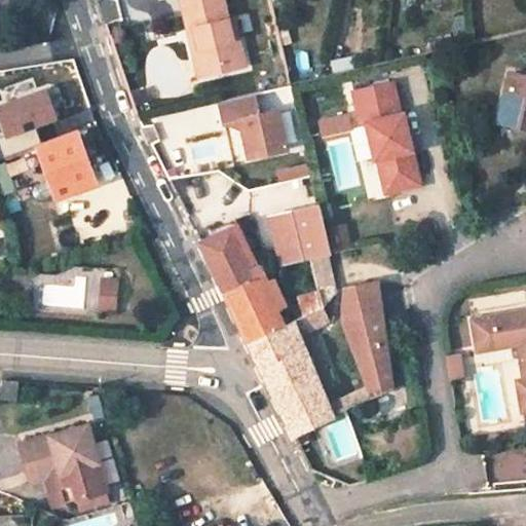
[(234,37),(225,0),(184,0),(190,27),(196,26),(201,45),(195,46),(201,75),(225,70),(224,64),(246,59),(240,36),(234,37)]
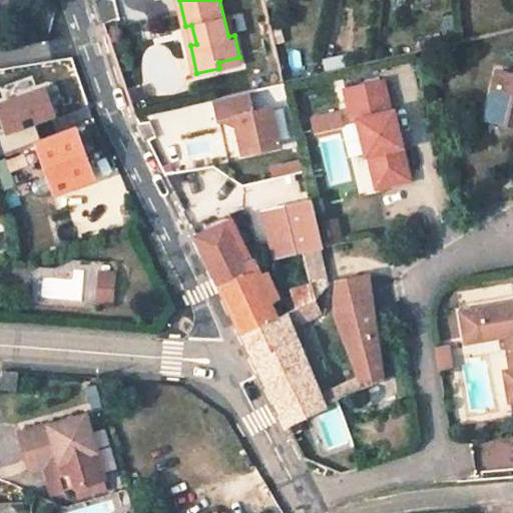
[(191,25),(185,26),(190,45),(196,44),(191,25)]
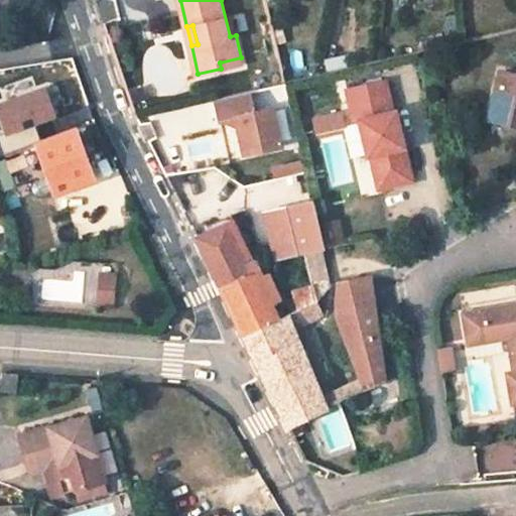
[(515,123),(515,73),(502,70),(493,106),(501,120),(515,123)]
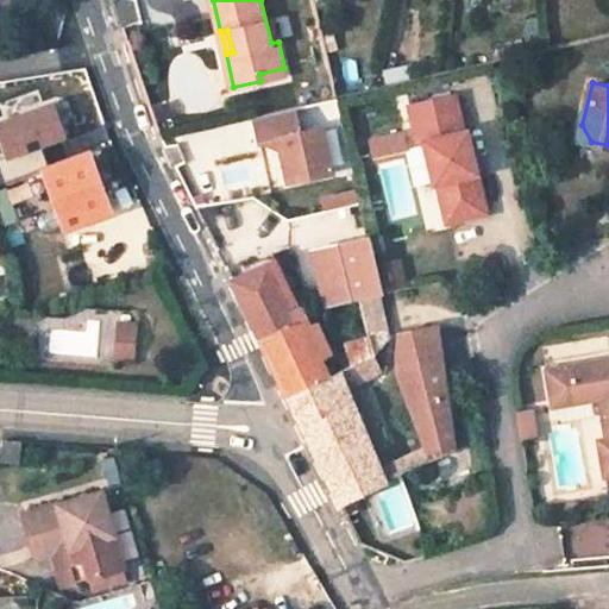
[(425,140),(434,182),(439,181),(447,220),(487,212),(468,131),(463,132),(454,95),(410,105),(419,143),(425,140)]
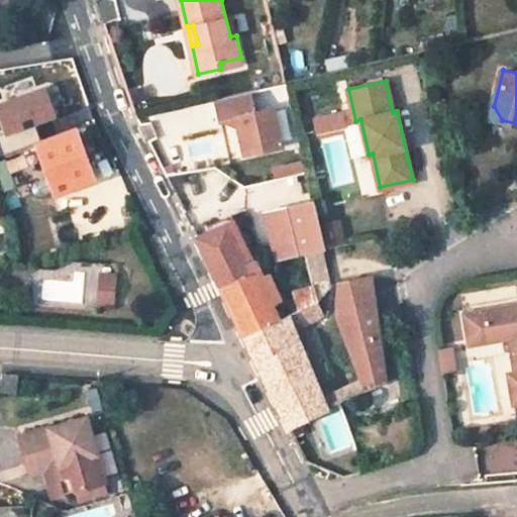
[(282,145),(272,106),(254,110),(249,91),(215,99),(220,120),(237,116),(247,153),(282,145)]
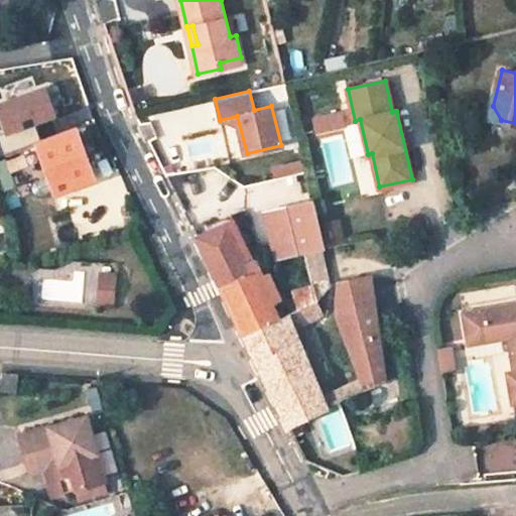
[(491,117),(501,120),(493,106),(491,117)]
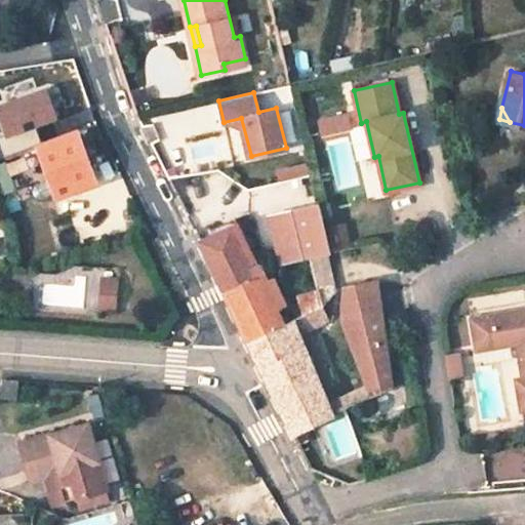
[(69,110),(29,124),(56,196),(96,182),(69,110)]
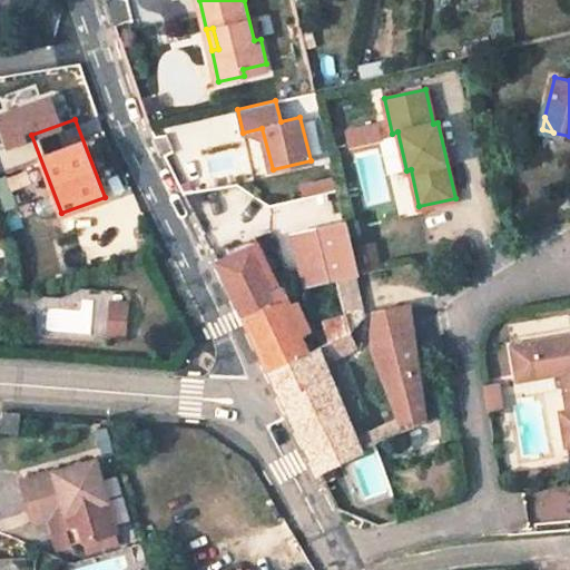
[(343,147),(375,139),(371,121),(338,129),(343,147)]
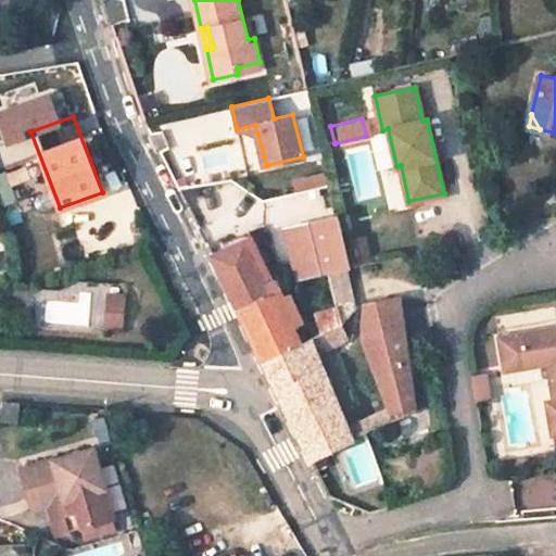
[(338,217),(336,217),(286,229),(292,260),(344,247),(338,217)]
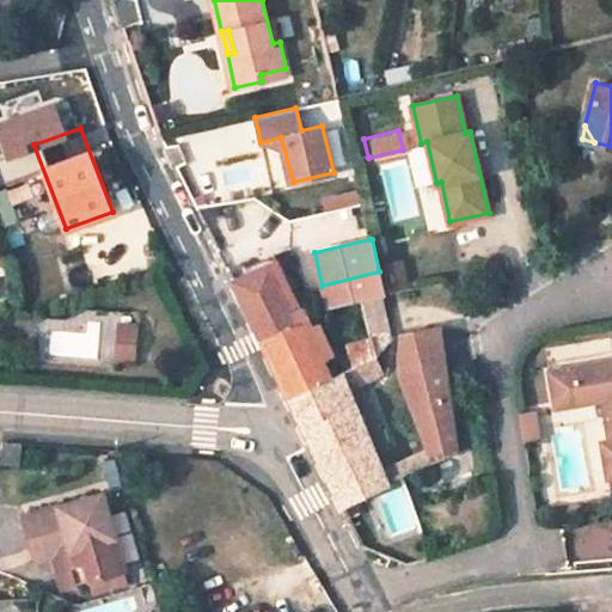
[(384,259),(391,292),(405,288),(397,256),(384,259)]
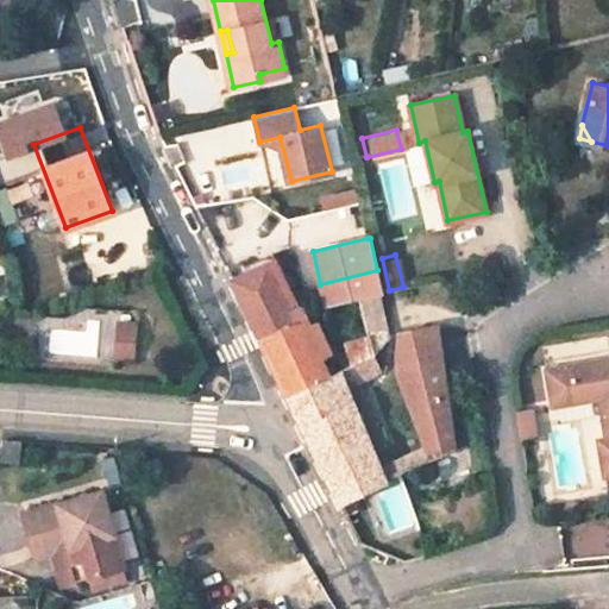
[(289,311),(265,262),(230,280),(253,327),(289,311)]
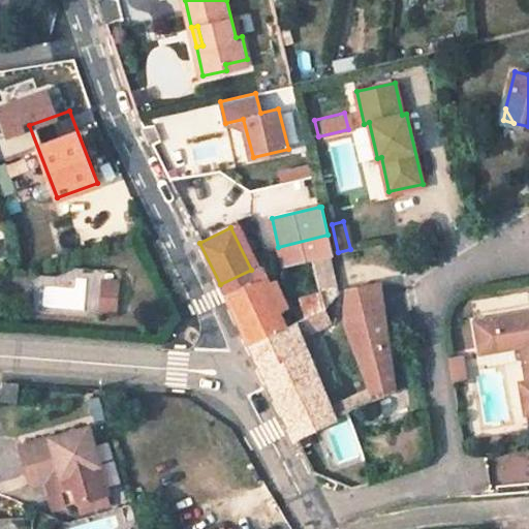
[(328,235),(278,247),(281,255),(283,267),(313,259),(333,255),(328,235)]
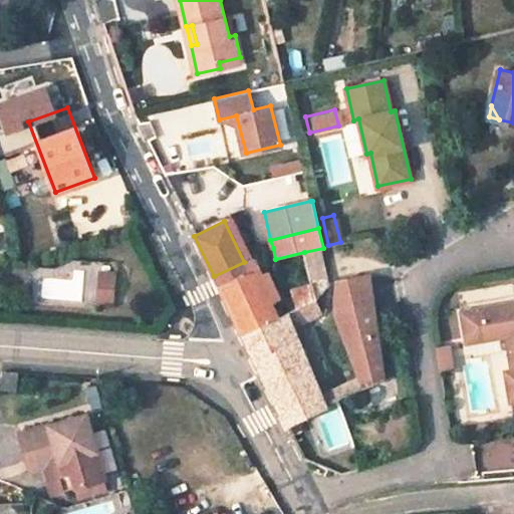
[(332,294),(323,248),(304,252),(312,284),(316,300),(332,294)]
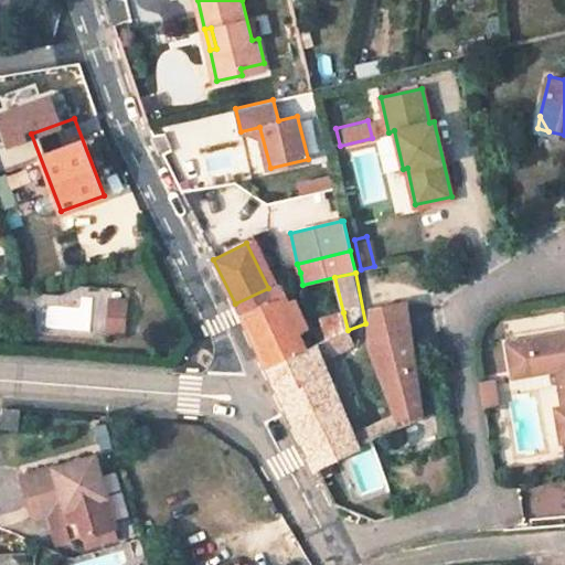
[(298,353),(289,336),(300,330),(277,284),(268,288),(235,304),(251,337),(267,371),(298,353)]
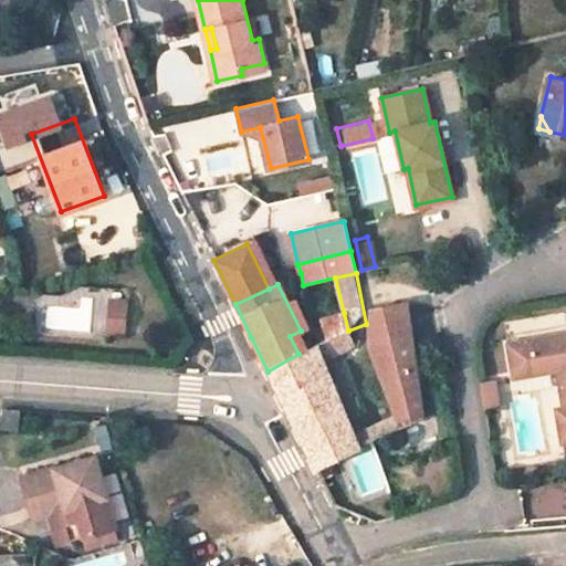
[(125,315),(126,299),(108,297),(108,314),(125,315)]
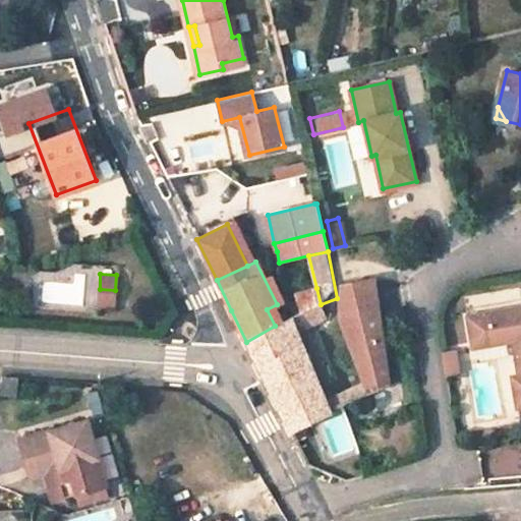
[(340,317),(369,393),(388,385),(380,308),(373,279),(339,285),(340,317)]
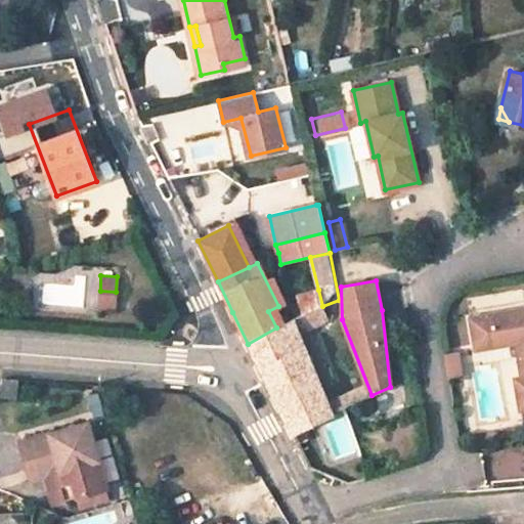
[(318,290),(296,296),(302,314),(314,309),(322,306),(318,290)]
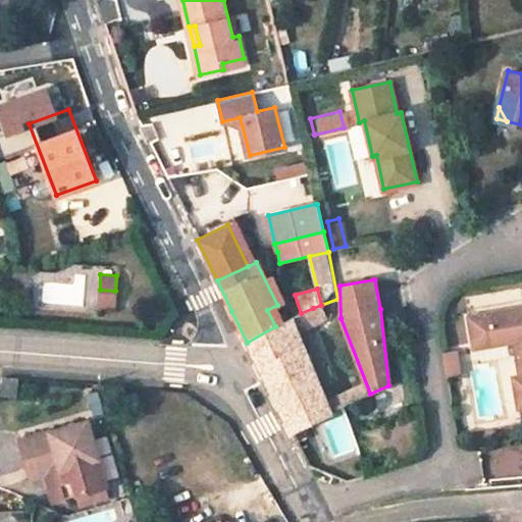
[(115,306),(115,291),(100,290),(99,305),(115,306)]
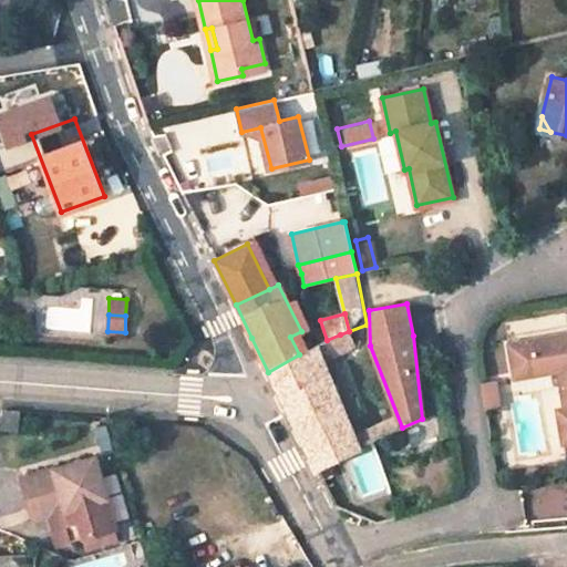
[(566,439),(566,331),(512,341),(517,375),(560,369),(566,402),(566,406),(557,409),(564,440),(566,439)]
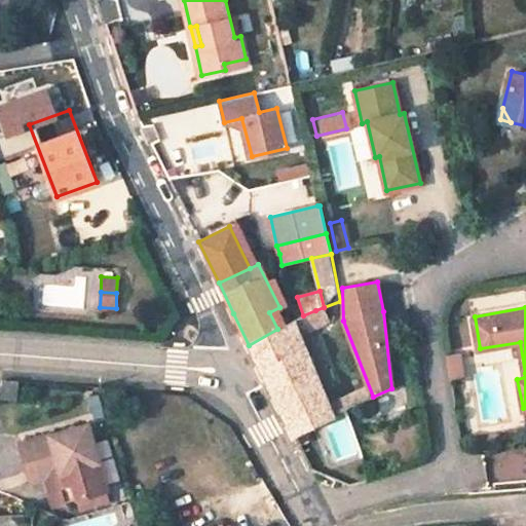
[(332,415),(299,334),(322,323),(315,310),(303,315),(295,320),(277,329),(249,345),(279,408),(293,436),(332,415)]
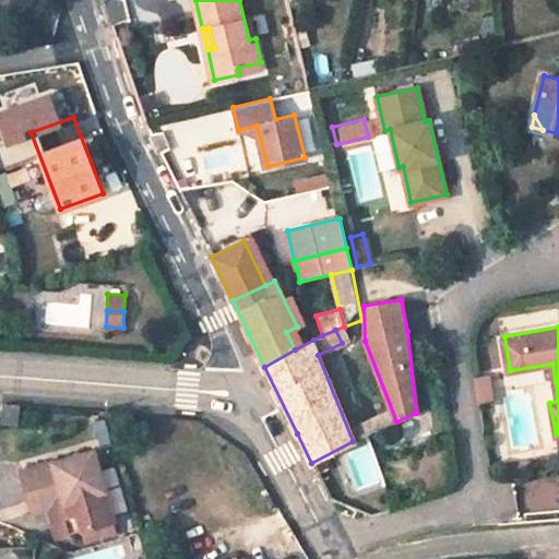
[(486,373),(473,376),(477,403),(490,401),(486,373)]
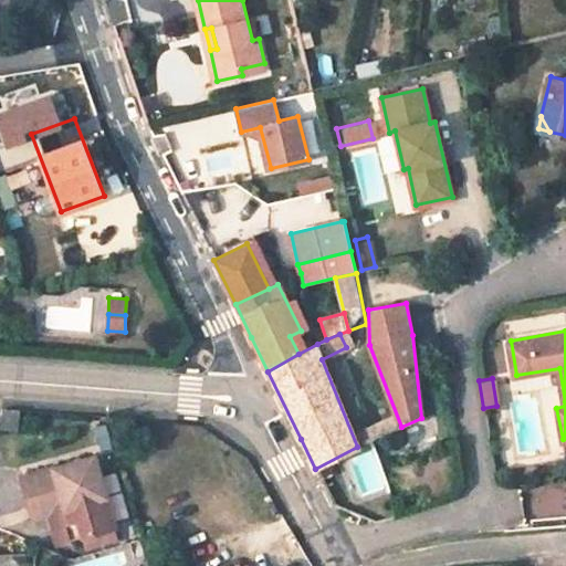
[(20,428),(21,408),(3,407),(2,427),(20,428)]
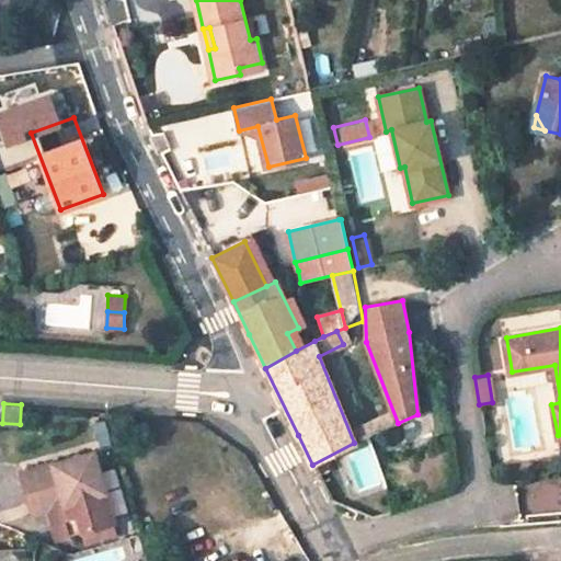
[(61,536),(82,530),(113,521),(94,451),(22,472),(30,501),(49,495),(53,506),(61,536)]
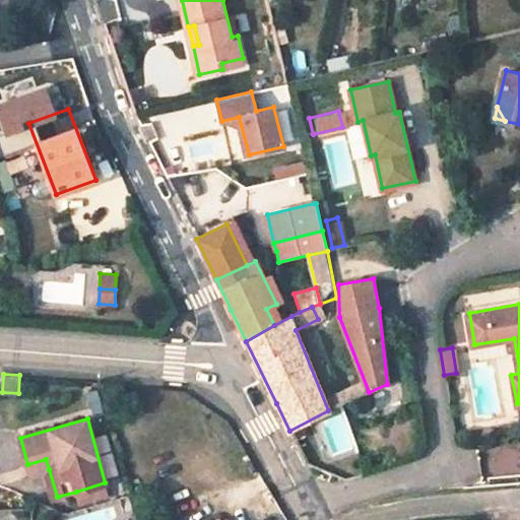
[(46,459),(27,464),(29,475),(49,469),(46,459)]
